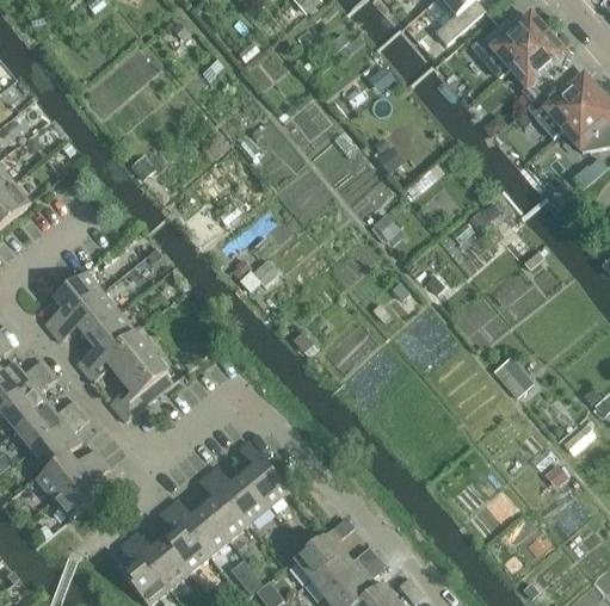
[(442,0),(455,14),(435,32),(445,44),(485,10),(476,0),(442,0)]
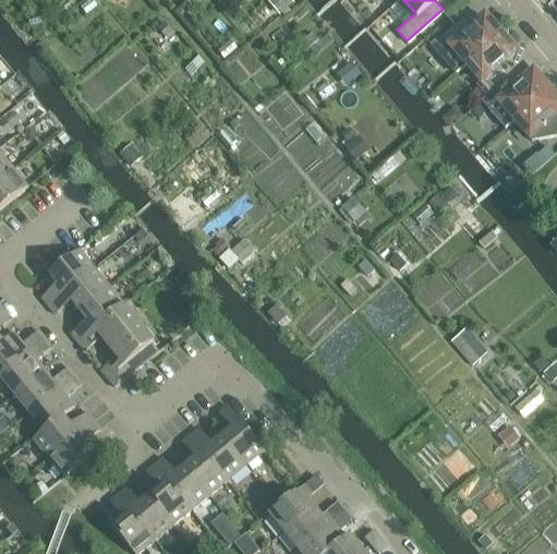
[(465,62),(464,62),(506,26),(492,21),(484,13),(476,20),(468,10),(431,43),(455,71),(465,62)]
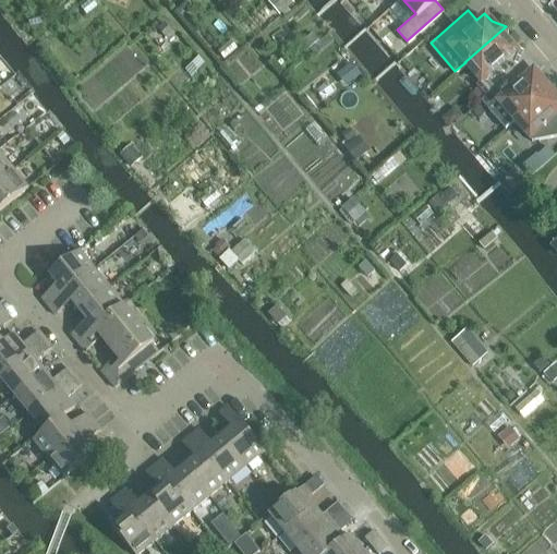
[(477,85),(485,94),(512,70),(504,60),(516,49),(509,41),(506,26),(464,62),(465,62),(482,82),(477,85)]
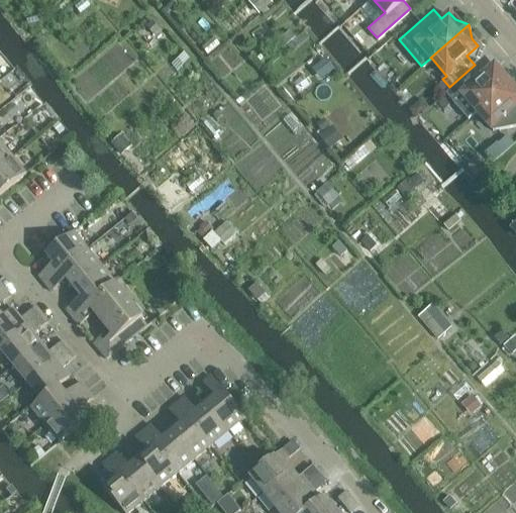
[(469,117),(477,110),(476,109),(514,76),(500,72),(494,65),(498,61),(490,52),(475,65),(449,87),(445,90),(469,117)]
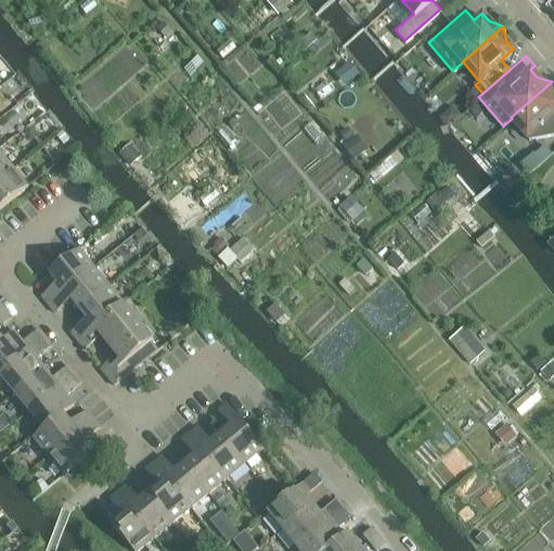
[(511,117),(512,118),(527,136),(527,137),(528,138),(553,132),(553,94),(552,81),(511,117)]
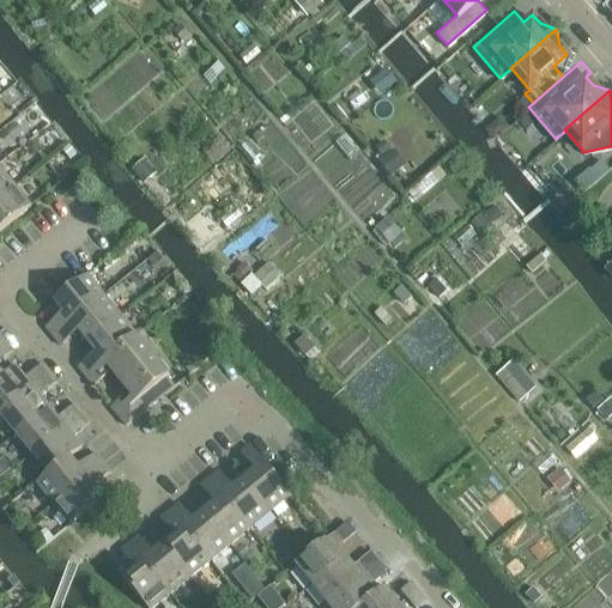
[(601,158),(589,168),(598,177),(610,168),(609,168),(601,158)]
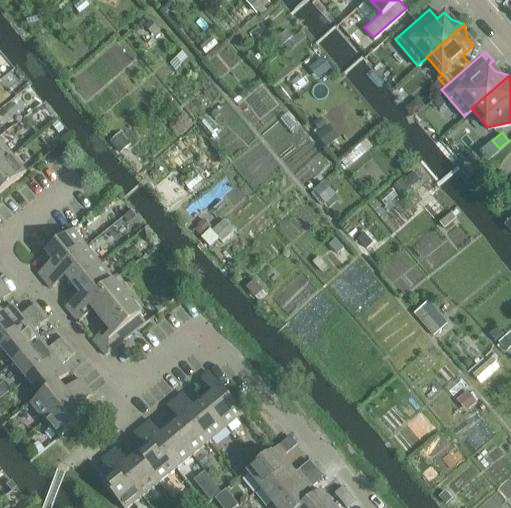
[(0,161),(11,153),(0,138),(0,161)]
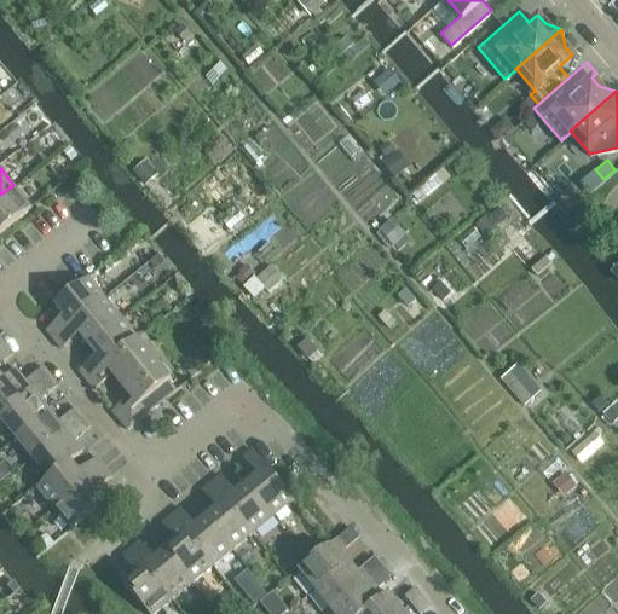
[(13,185),(0,195),(0,229),(30,206),(13,185)]
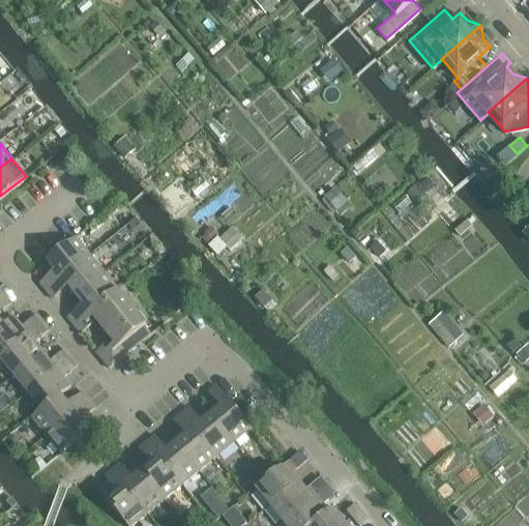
[(38,281),(46,288),(89,253),(75,235),(46,258),(54,268),(38,281)]
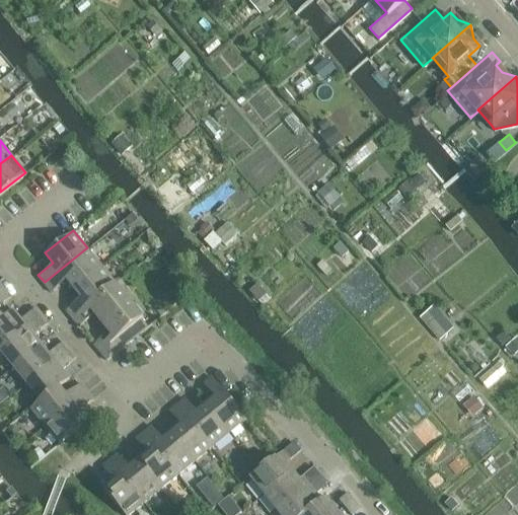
[(66,278),(73,287),(100,265),(87,247),(45,282),(51,290),(66,278)]
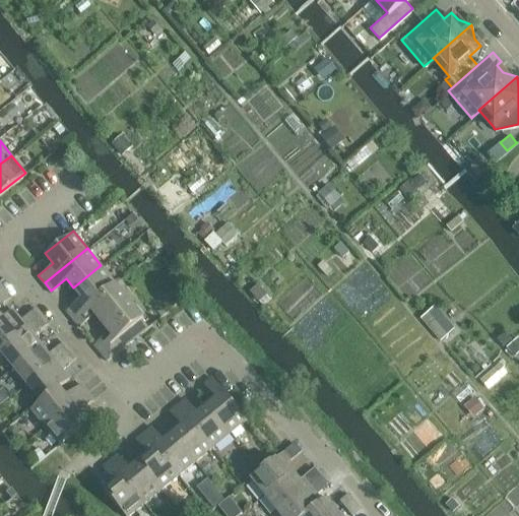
[(65,309),(72,317),(115,282),(101,265),(73,287),(80,297),(65,309)]
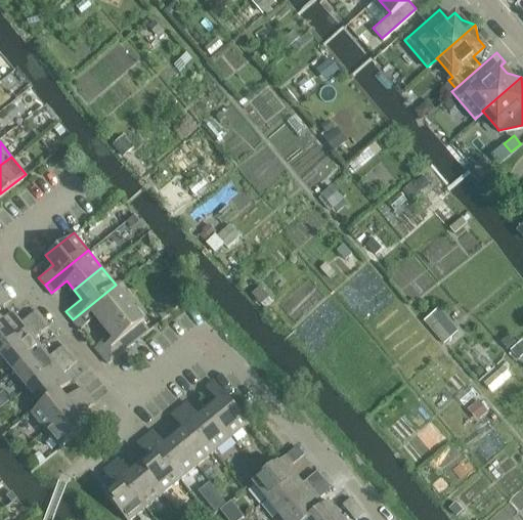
[(94,315),(101,325),(130,301),(116,285),(73,319),(79,328),(94,315)]
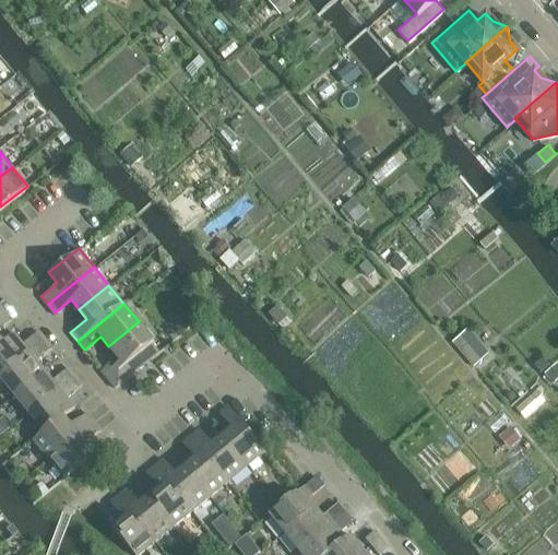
[(0,342),(2,340),(0,337),(0,326),(11,318),(4,309),(0,311),(0,342)]
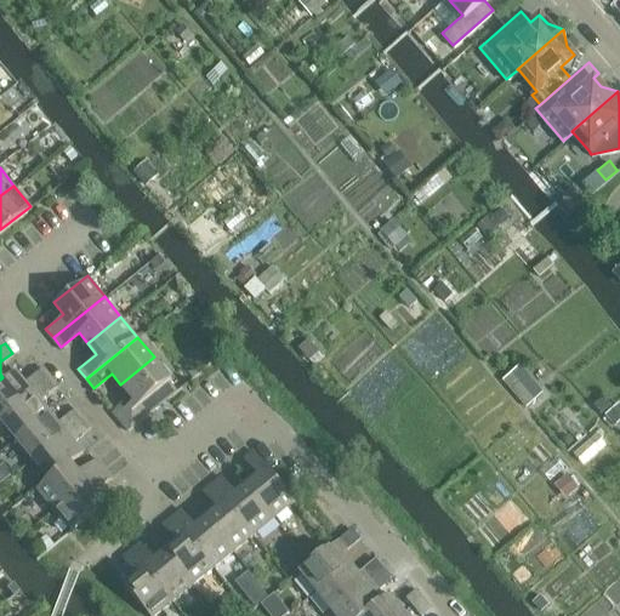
[(154,357),(120,385),(129,395),(112,410),(126,428),(176,389),(169,380),(171,378),(154,357)]
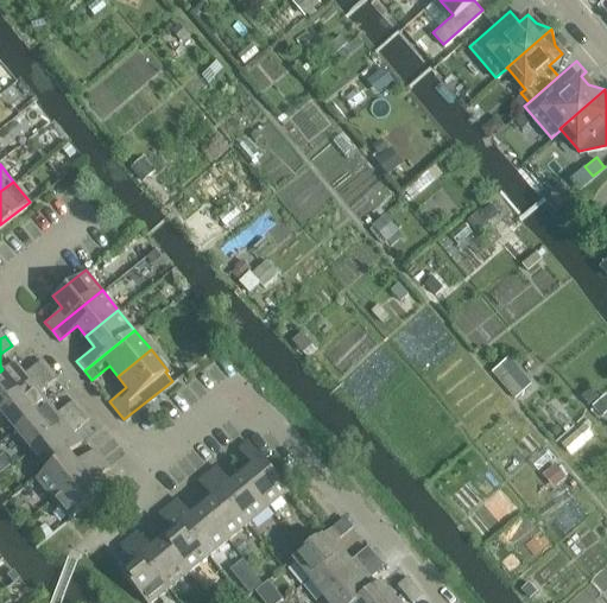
[(0,405),(49,367),(40,357),(24,372),(14,360),(2,369),(0,372),(0,405)]
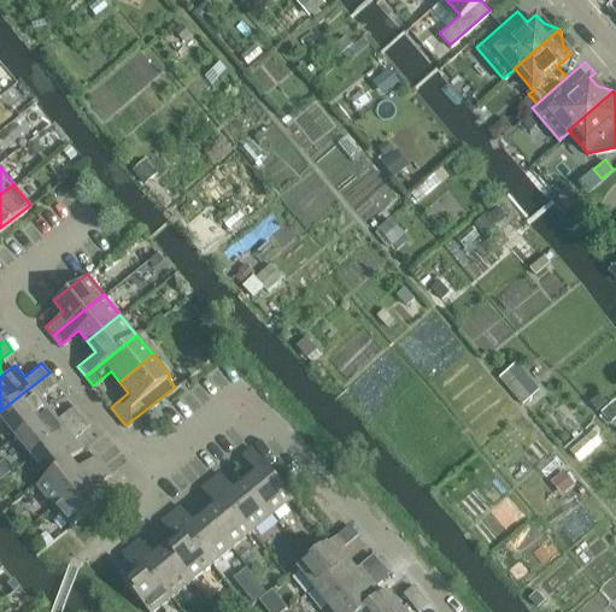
[(0,415),(15,434),(48,406),(39,395),(57,382),(50,372),(0,411),(0,415)]
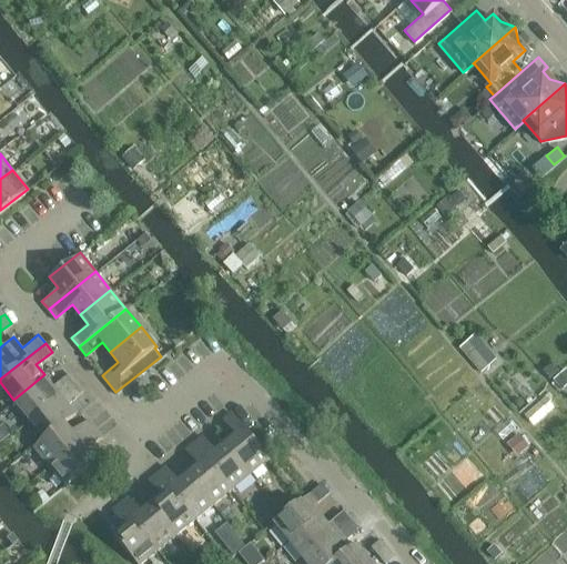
[(13,400),(29,419),(76,380),(69,371),(52,384),(44,374),(13,400)]
